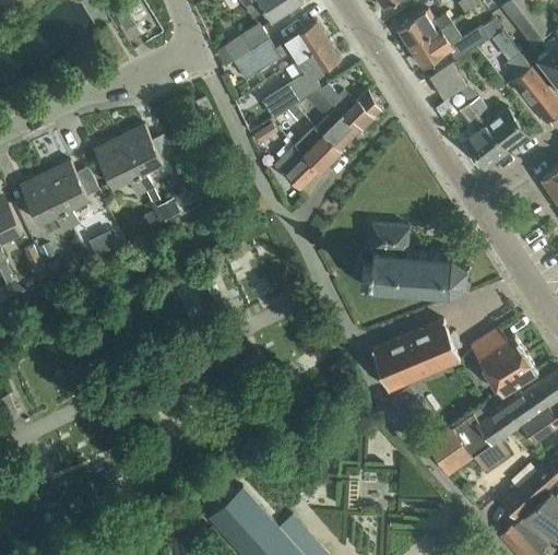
[(272,24),(303,3),(300,0),(239,0),(252,20),(264,12),(272,24)]
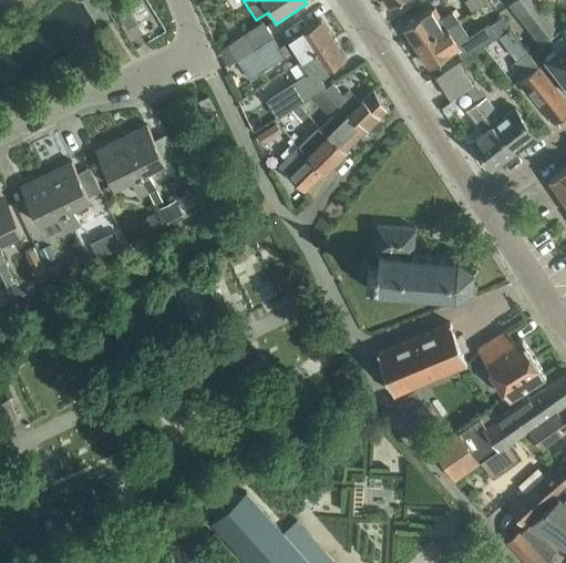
[(381,0),(390,11),(407,0),(408,1),(410,0),(381,0)]
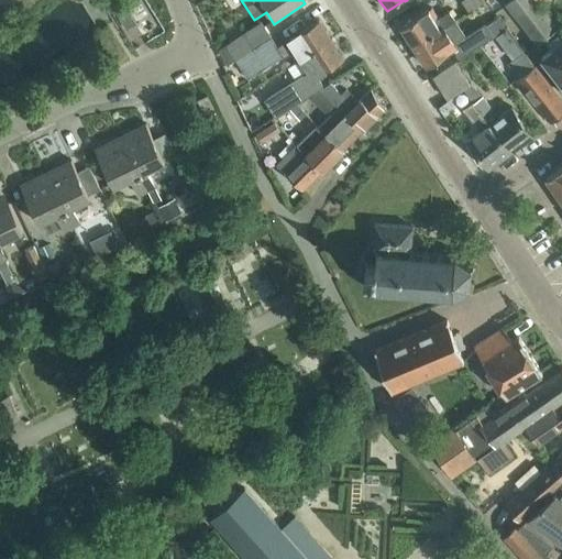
[(465,0),(461,3),(469,15),(485,4),(482,0),(465,0)]
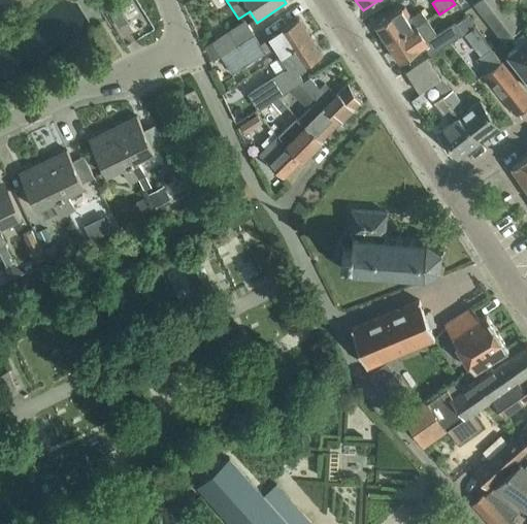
[(509,38),(518,48),(526,39),(526,36),(498,0),(482,0),(472,7),(502,44),(509,38)]
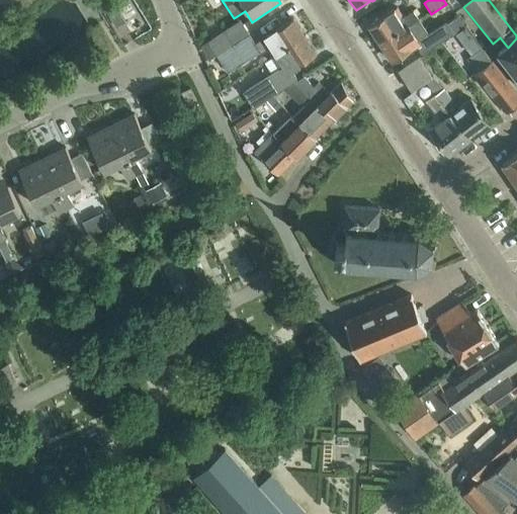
[(368,30),(380,49),(408,28),(417,22),(413,15),(403,21),(397,10),(383,19),(368,30)]
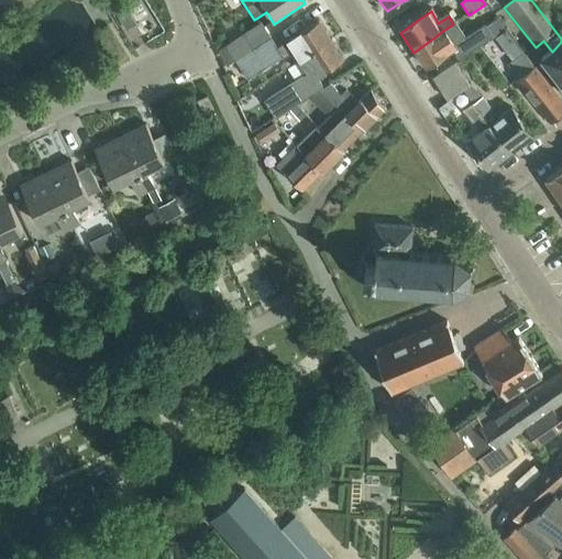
[(128,14),(118,21),(125,34),(135,28),(128,14)]
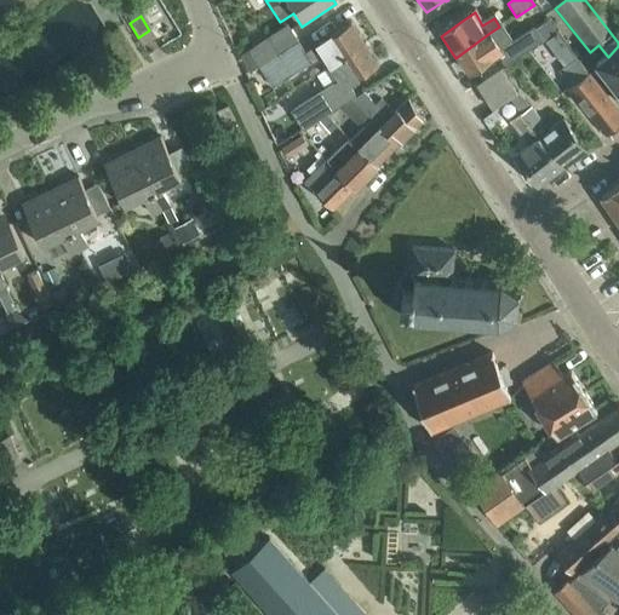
[(549,23),(534,33),(542,45),(556,35),(549,23)]
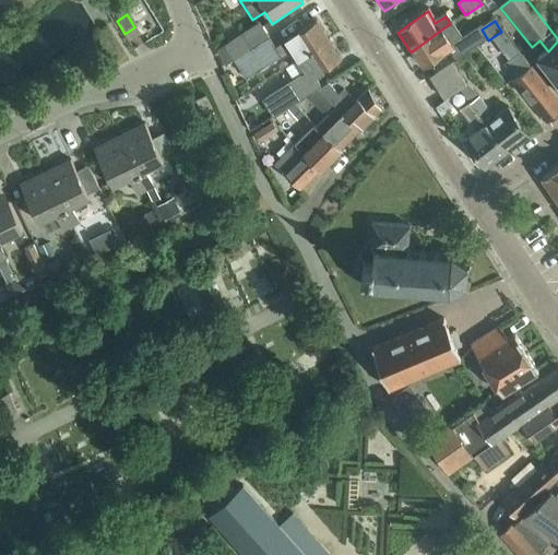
[(292,55),(297,63),(328,43),(316,23),(273,50),(268,40),(233,63),(245,83),(280,61),(281,61),(292,55)]
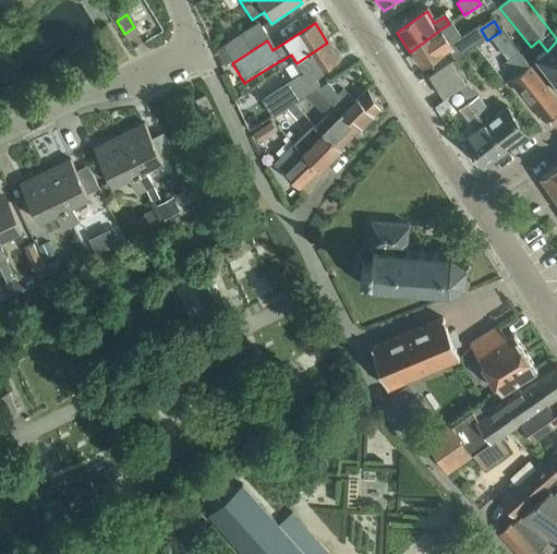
[(439,31),(410,52),(422,70),(448,52),(455,62),(487,40),(481,29),(480,27),(460,40),(449,24),(439,31)]
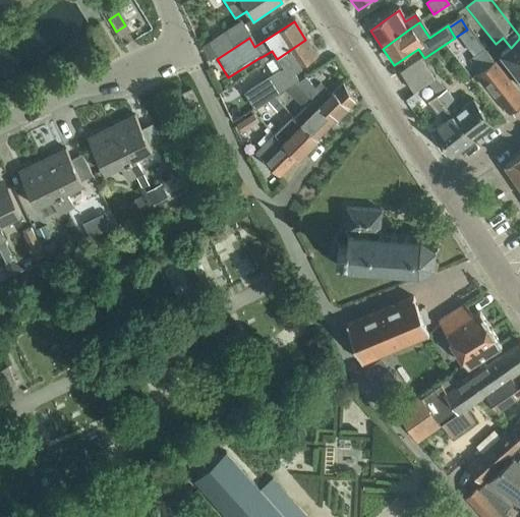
[(240,23),(219,37),(201,49),(209,64),(217,59),(249,38),(240,23)]
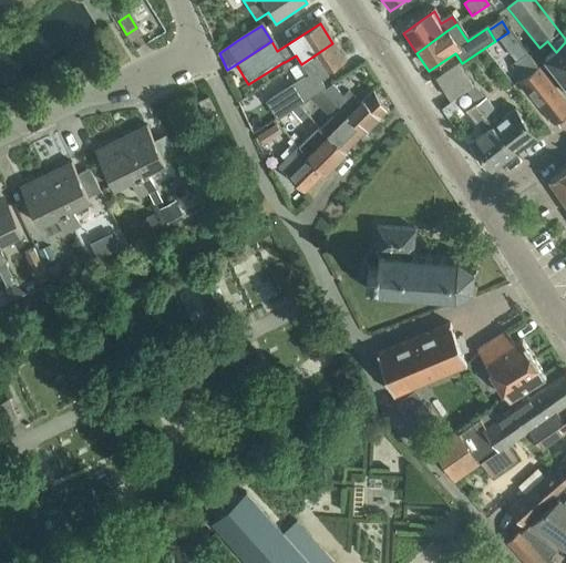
[(565,90),(565,42),(556,52),(544,61),(565,90)]
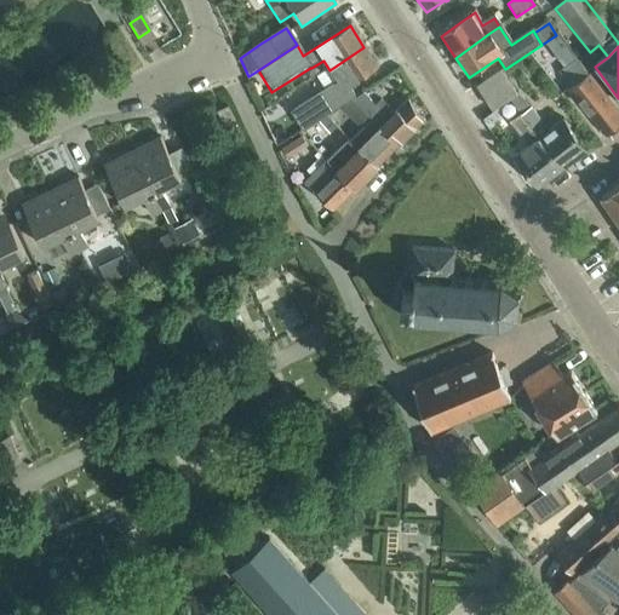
[(351,102),(353,102),(351,101),(350,102),(344,90),(377,69),(364,47),(330,70),(339,86),(320,98),(319,97),(290,115),(302,133),(317,124),(317,125),(327,119),(326,118),(331,115),(330,114),(340,108),(342,109),(351,102)]
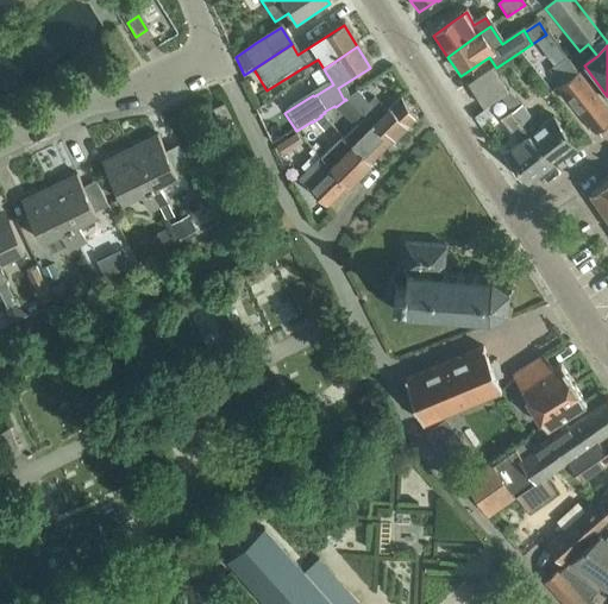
[(558,90),(594,137),(607,125),(607,113),(577,75),(577,76),(565,61),(549,74),(561,89),(558,90)]
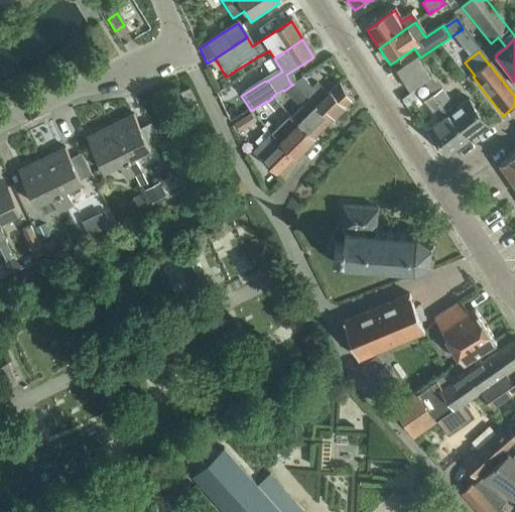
[(396,75),(402,85),(422,72),(416,61),(396,75)]
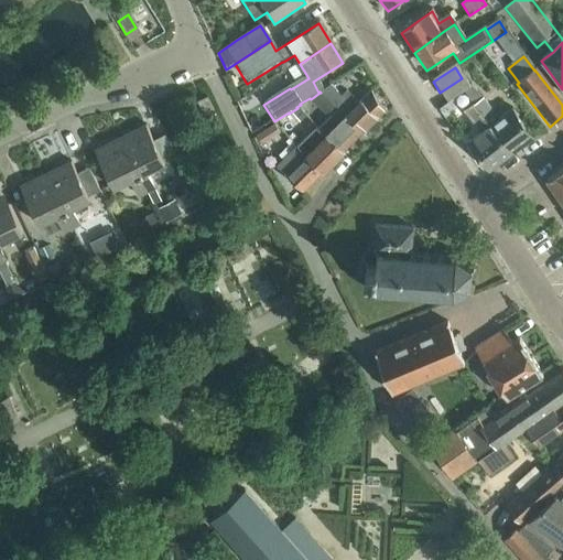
[(447,104),(463,94),(469,90),(462,78),(440,93),(447,104)]
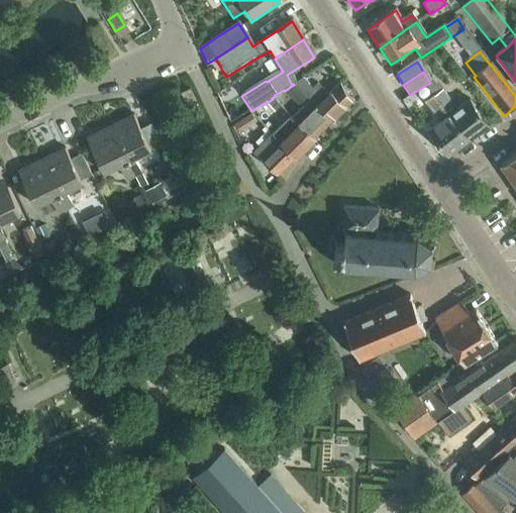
[(294,85),(293,85),(299,91),(311,102),(333,123),(351,104),(339,85),(328,97),(317,86),(313,91),(303,80),(294,85)]
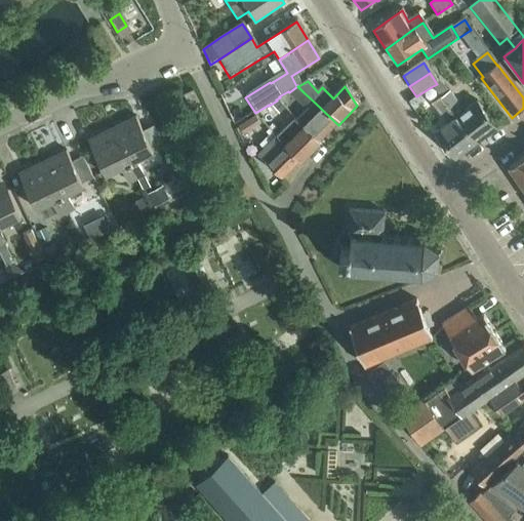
[(464,113),(449,93),(439,82),(437,84),(431,87),(441,99),(476,145),(496,129),(476,104),(464,113)]
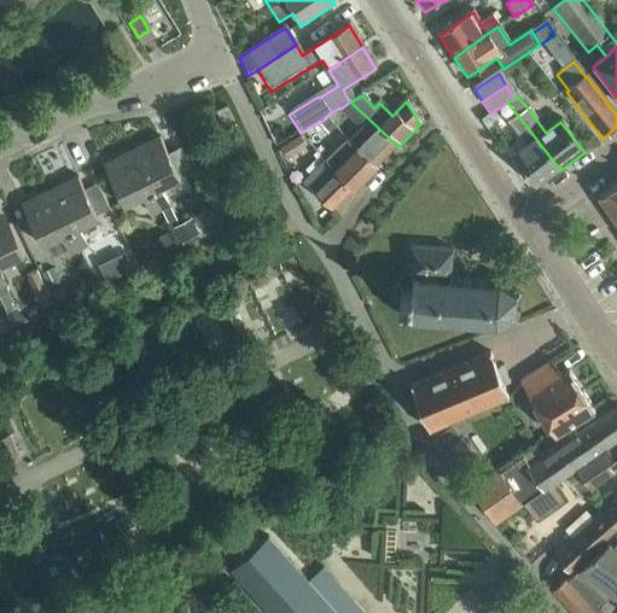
[(350,101),(341,109),(348,117),(358,109),(350,101)]
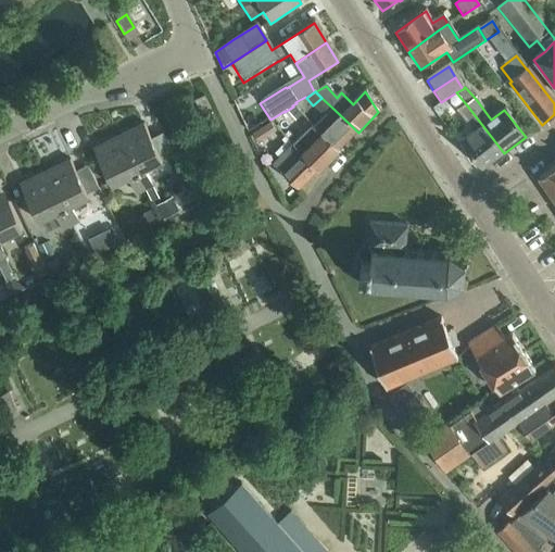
[(201,117),(211,112),(203,98),(193,102),(201,117)]
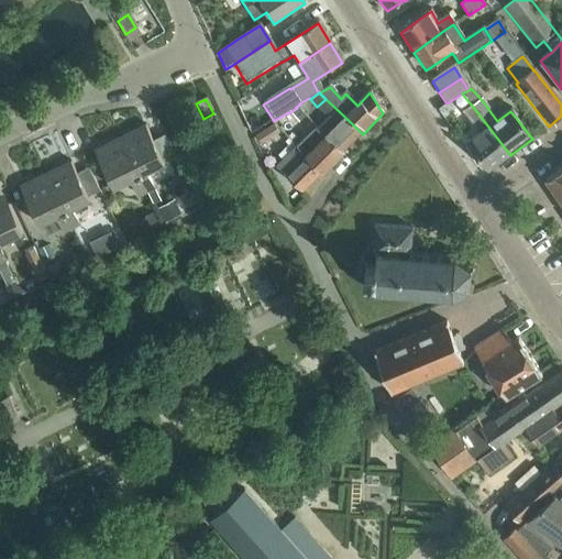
[(487,173),(510,155),(473,107),(464,113),(472,124),(471,124),(480,135),(466,145),(487,173)]
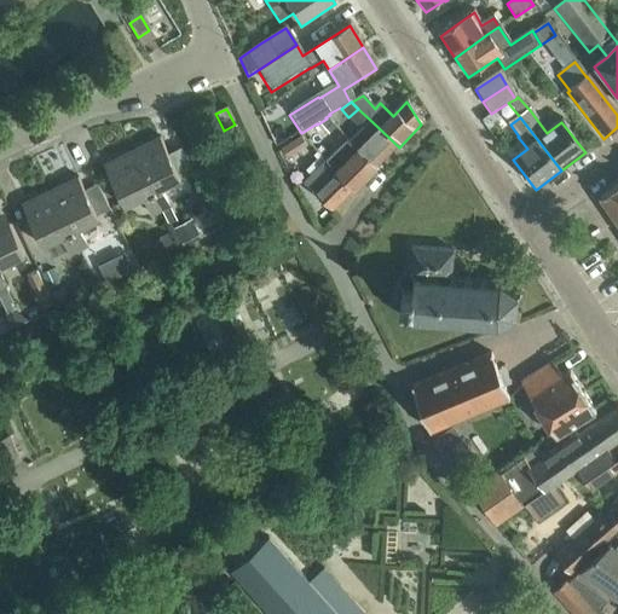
[(338,129),(327,119),(317,125),(329,137),(338,129)]
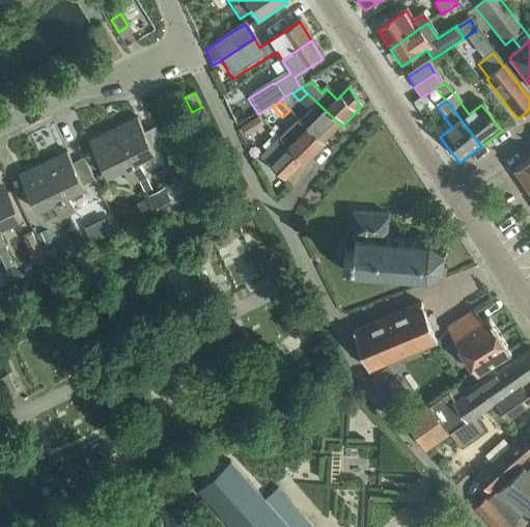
[(324,144),(342,127),(319,105),(302,122),(324,144)]
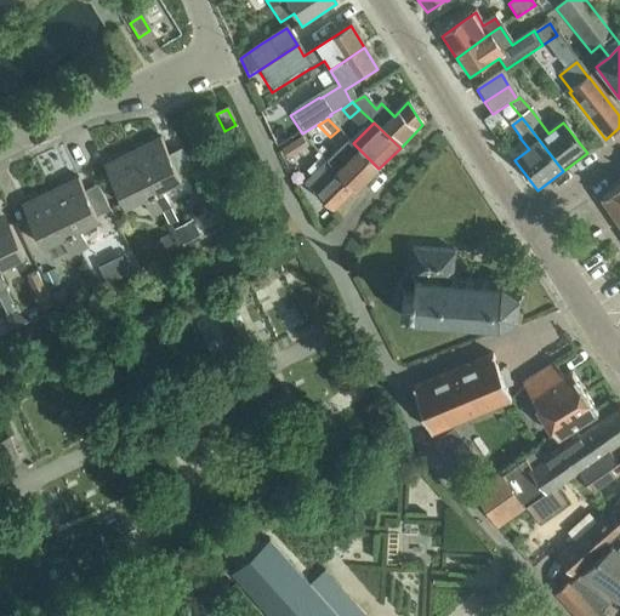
[(286,127),(272,138),(279,148),(294,138),(286,127)]
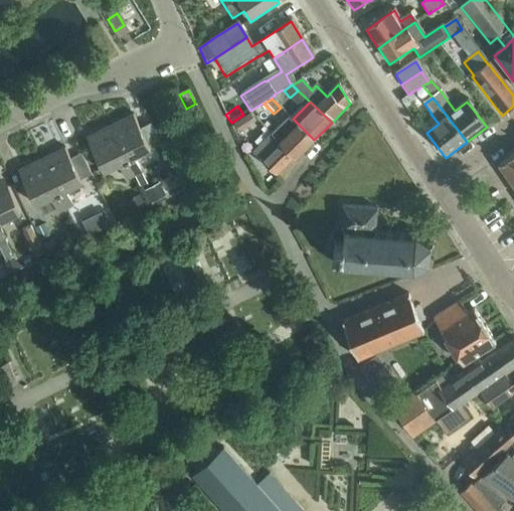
[(240,134),(257,123),(250,115),(234,126),(240,134)]
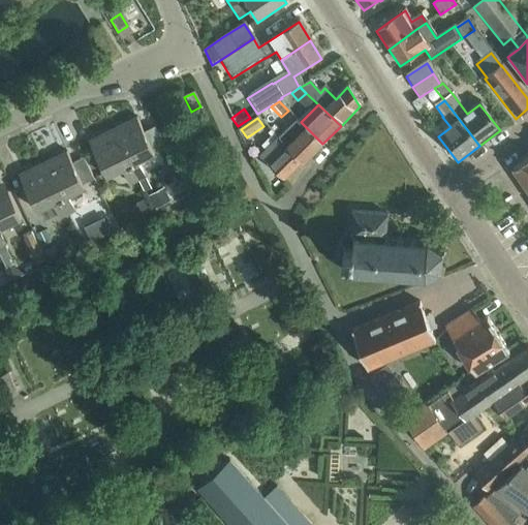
[(136,121),(113,132),(137,184),(138,183),(144,194),(151,191),(146,180),(138,165),(154,157),(136,121)]
